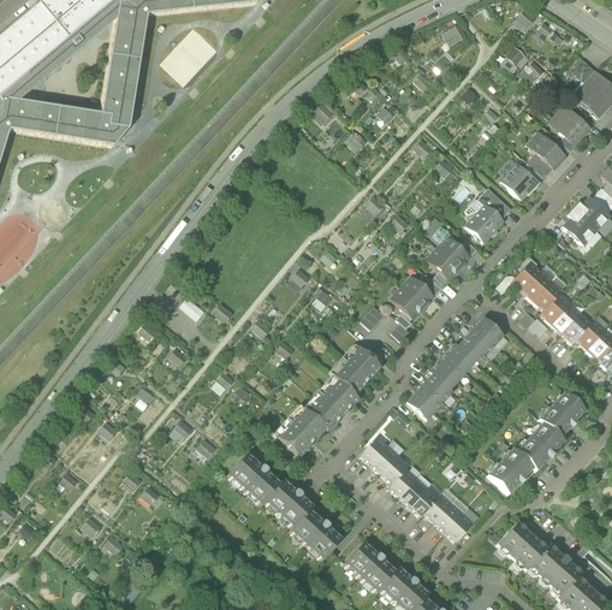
[(39,0),(0,33),(0,94),(112,0),(39,0)]
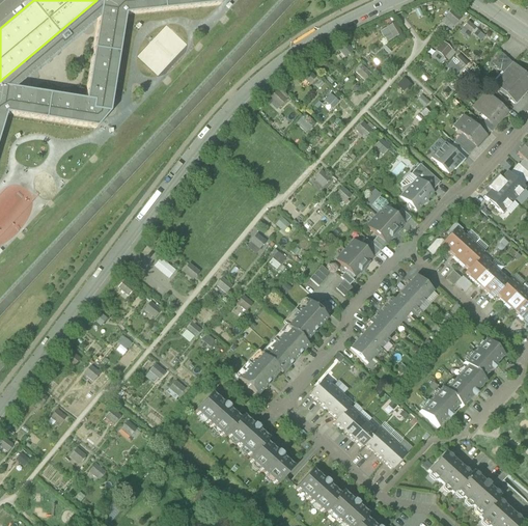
[(96,0),(0,81),(18,84),(101,15),(102,0),(96,0)]
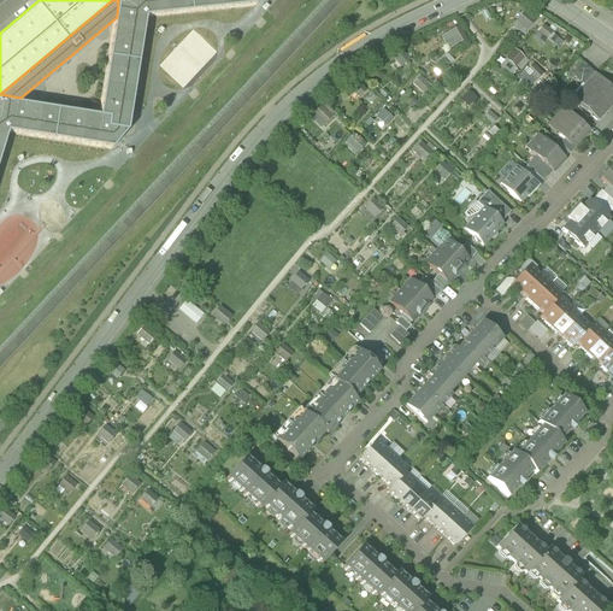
[(118,0),(117,17),(102,111),(111,112),(111,122),(130,125),(148,12),(259,0),(118,0)]
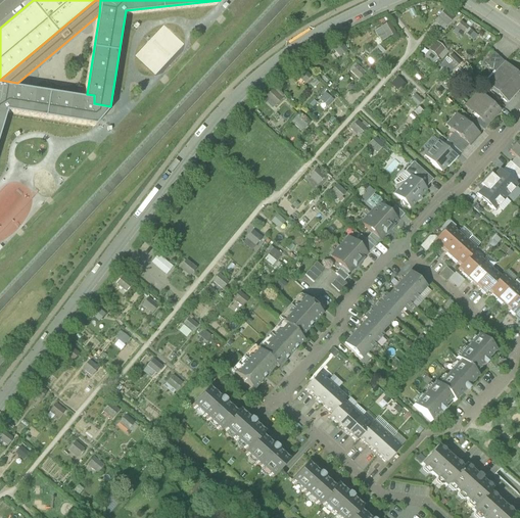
[(446,7),(438,15),(447,25),(456,15),(446,7)]
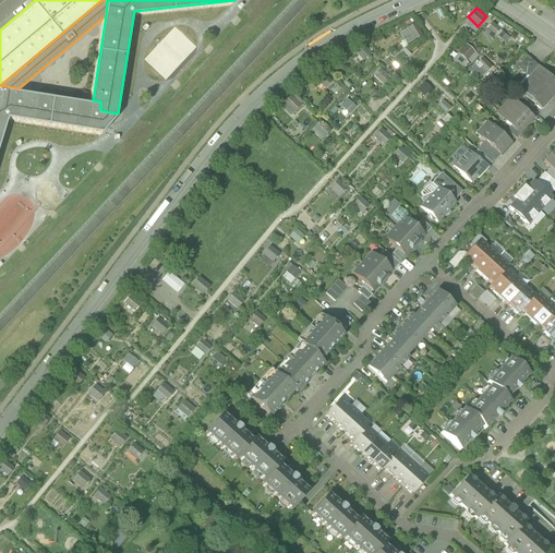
[(486,27),(496,35),(503,26),(493,19),(486,27)]
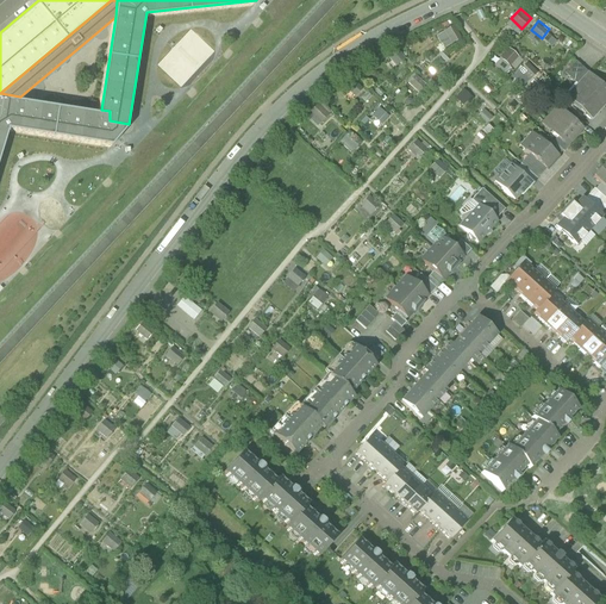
[(456,22),(441,30),(448,43),(463,35),(456,22)]
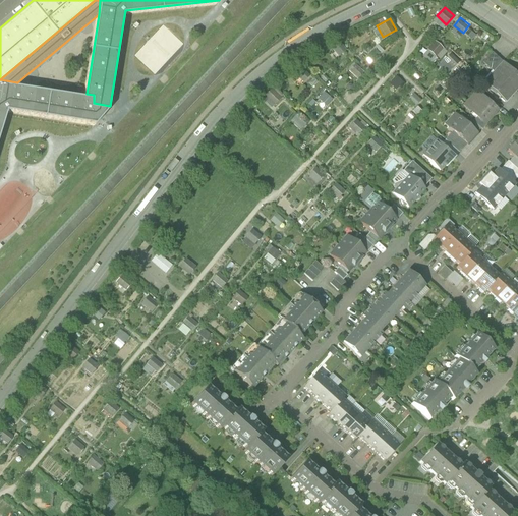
[(432,43),(444,54),(451,47),(440,35),(432,43)]
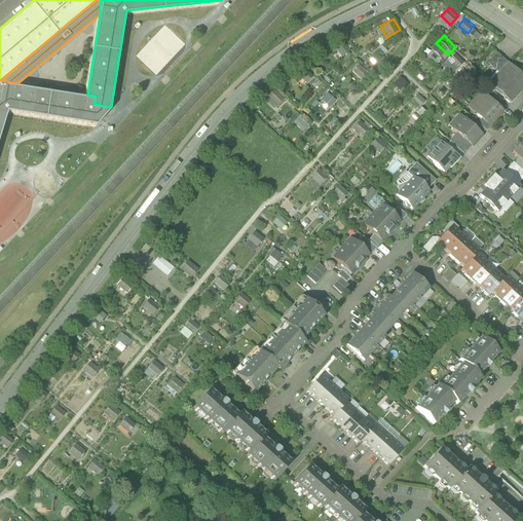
[(340,39),(343,51),(352,49),(350,37),(340,39)]
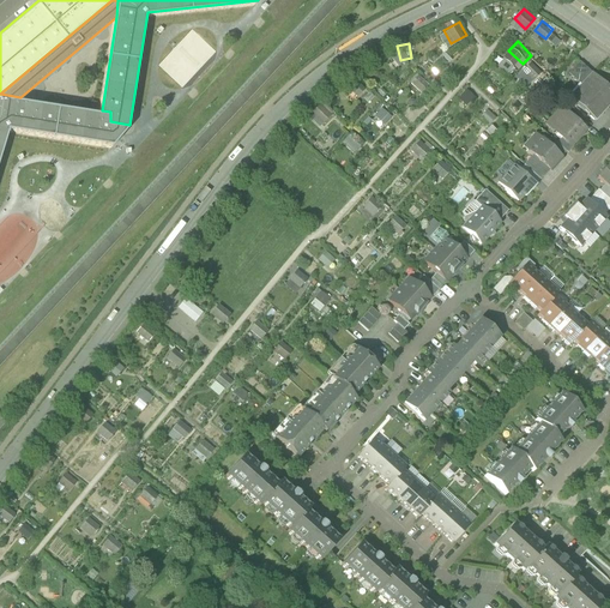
[(511,68),(518,62),(508,50),(501,56),(511,68)]
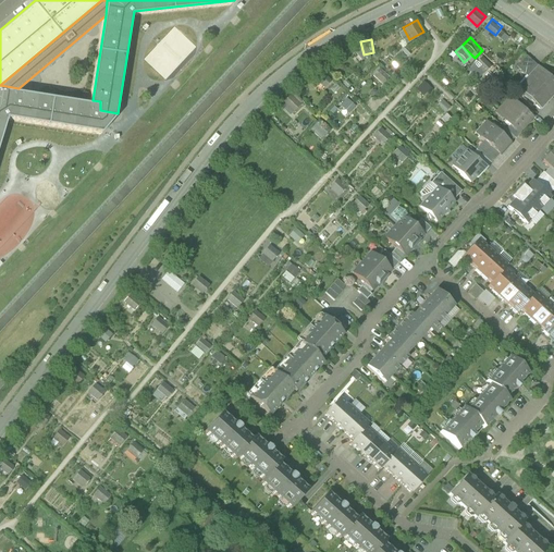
[(530,72),(531,72),(541,62),(529,51),(519,62),(530,72)]
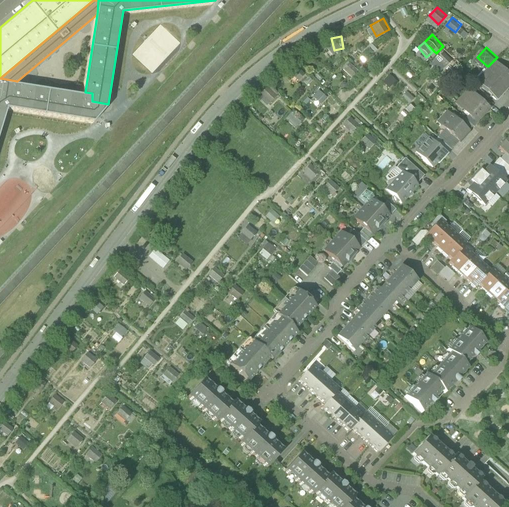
[(482,79),(499,95),(508,84),(508,66),(497,56),(497,57),(488,66),(491,69),(482,79)]
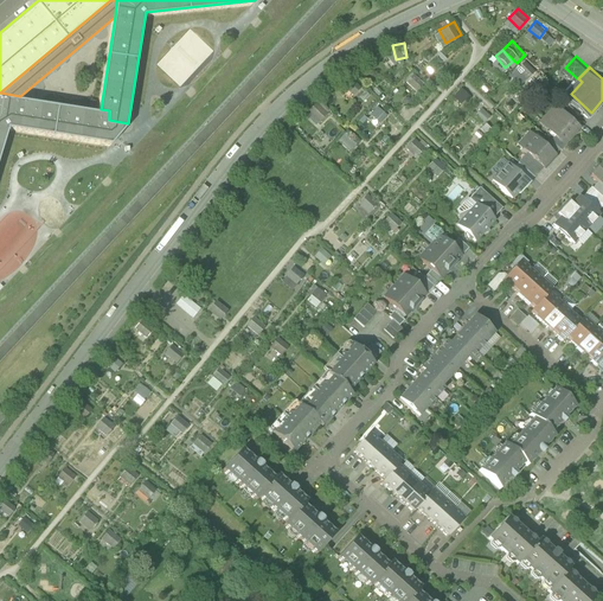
[(421,87),(429,80),(418,69),(411,77),(421,87)]
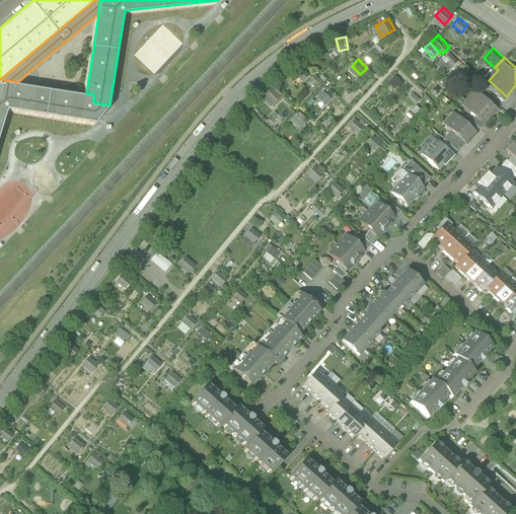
[(485,77),(489,80),(498,70),(495,67),(494,67),(485,77)]
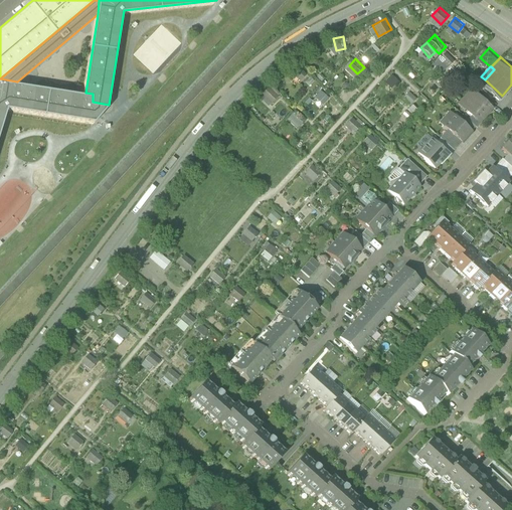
[(470,77),(464,70),(460,74),(466,80),(470,77)]
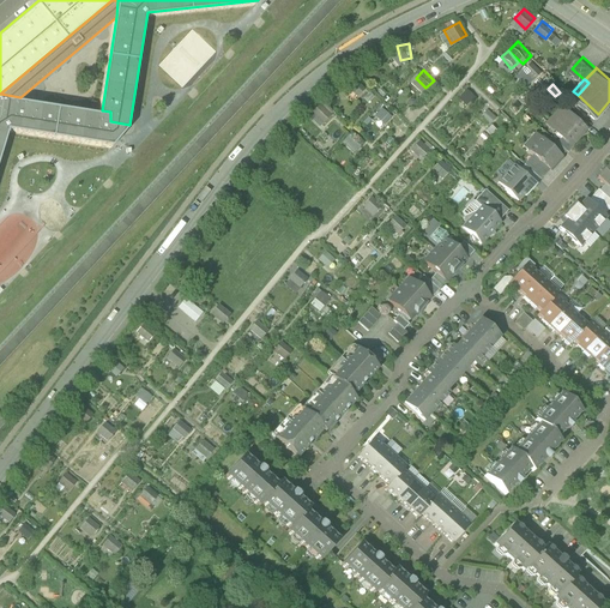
[(545,88),(538,94),(545,102),(553,96),(545,88)]
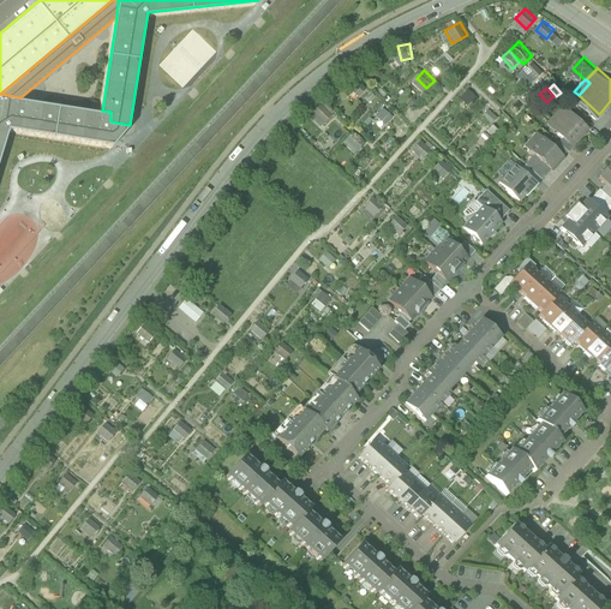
[(0,94),(0,160),(11,126),(114,143),(130,125),(111,121),(111,112),(102,111),(21,97),(0,94)]
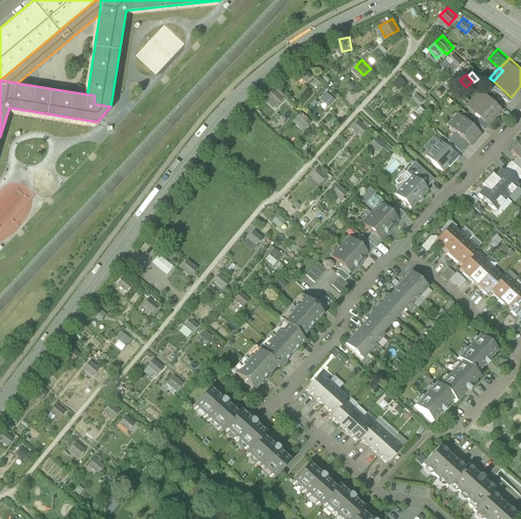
[(276,103),(284,98),(276,88),(268,93),(276,103)]
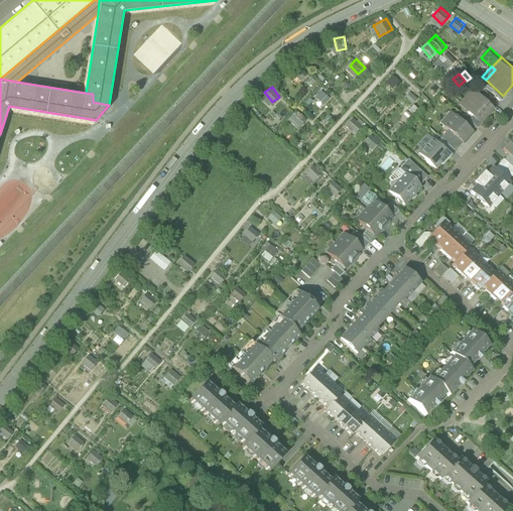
[(329,97),(332,93),(325,87),(319,92),(323,94),(324,93),(329,97)]
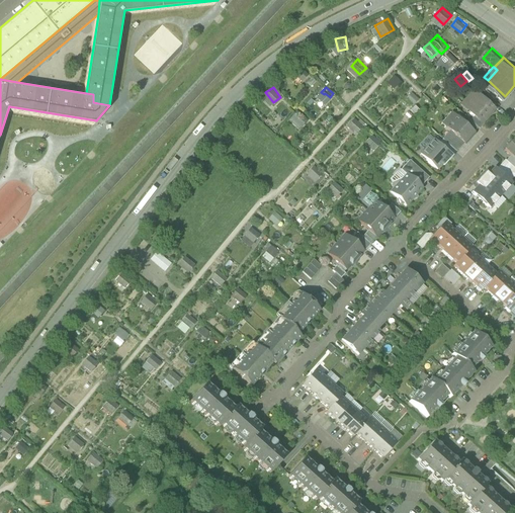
[(477,111),(485,119),(486,118),(497,105),(477,87),(465,99),(473,106),(476,103),(481,108),(478,110),(477,111)]
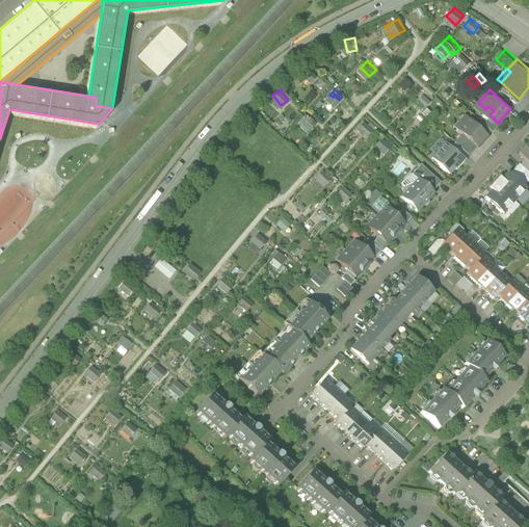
[(460,126),(471,114),(467,110),(456,122),(460,126)]
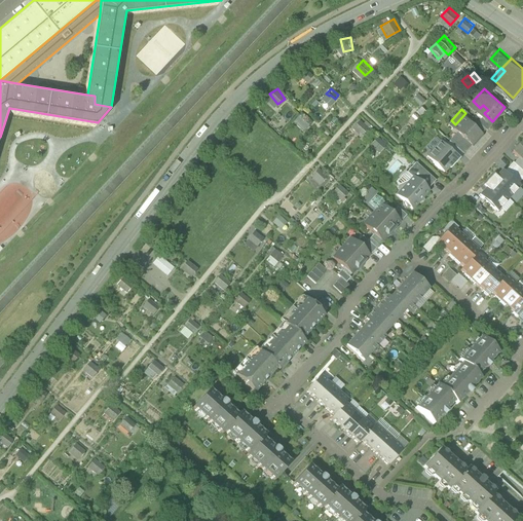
[(459,128),(474,142),(484,129),(475,121),(465,113),(455,124),(459,128)]
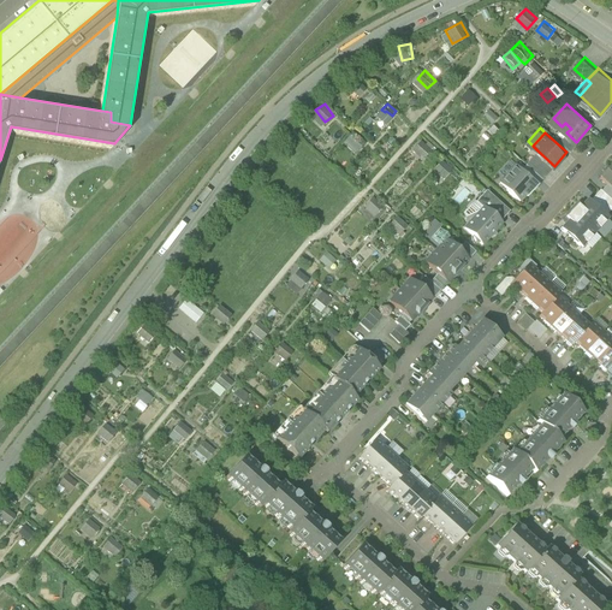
[(566,132),(562,138),(571,147),(572,148),(578,142),(577,141),(576,142),(566,132)]
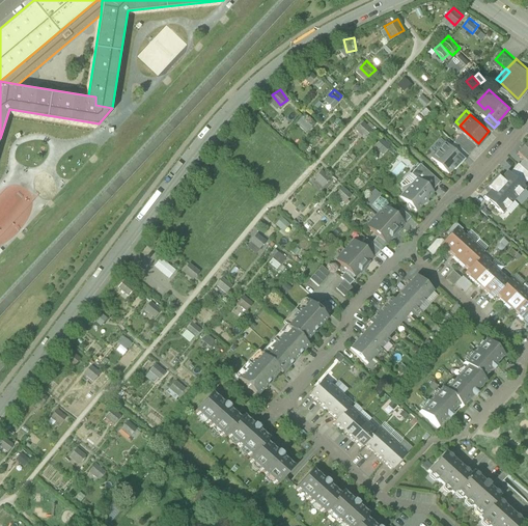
[(367,117),(360,125),(369,134),(377,126),(367,117)]
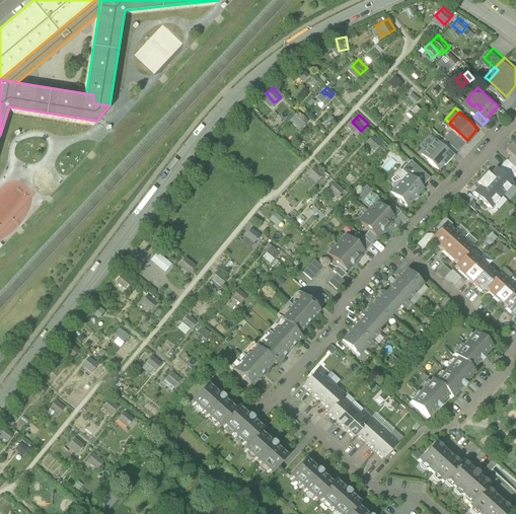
[(477,128),(482,124),(473,117),(472,116),(468,120),(477,128)]
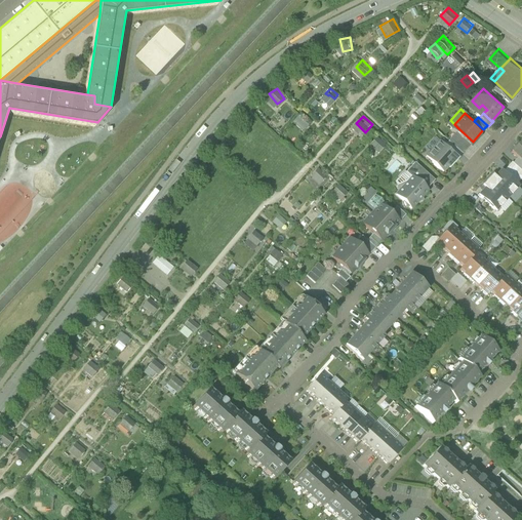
[(451,136),(465,150),(466,150),(466,149),(472,142),(473,142),(458,128),(458,132),(453,137),(451,135),(451,136)]
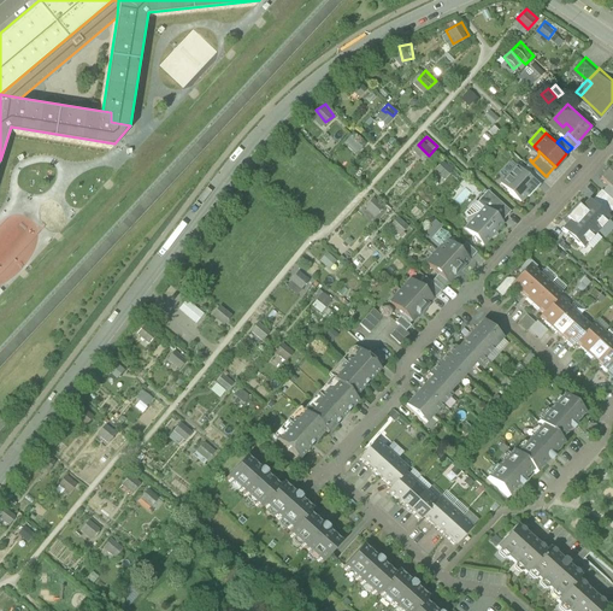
[(501,169),(507,175),(518,163),(512,157),(501,169)]
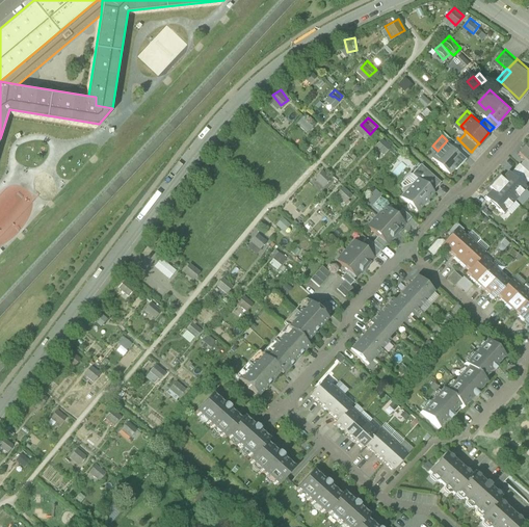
[(386,151),(392,148),(385,137),(379,140),(386,151)]
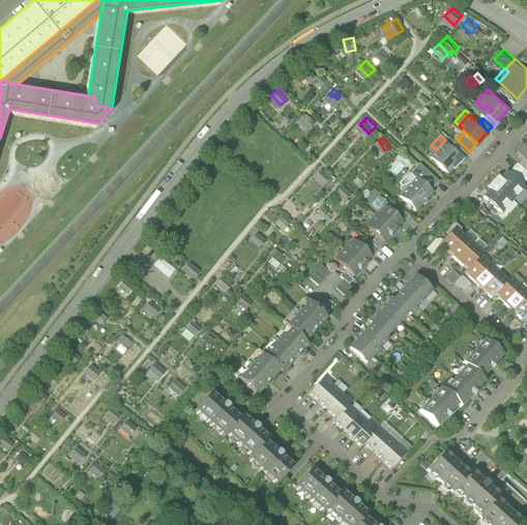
[(465,155),(469,151),(456,138),(451,143),(465,155)]
